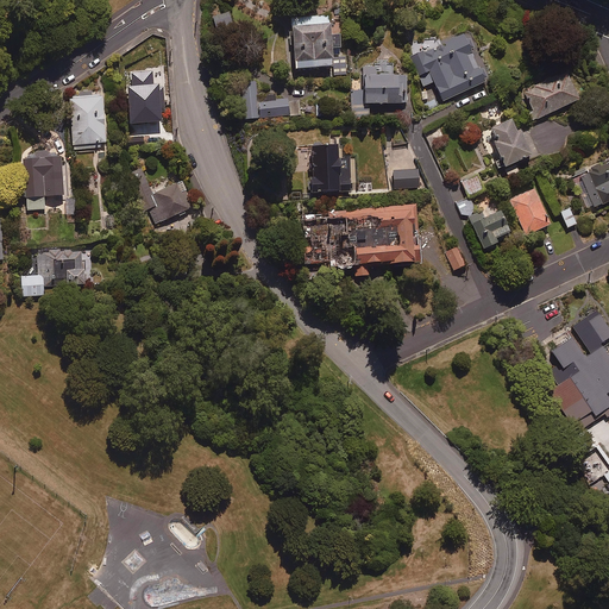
[(347,55),(340,55),(339,31),(331,32),(330,13),(307,14),(308,22),(292,23),(294,67),(332,66),(333,75),(349,74),(347,55)]
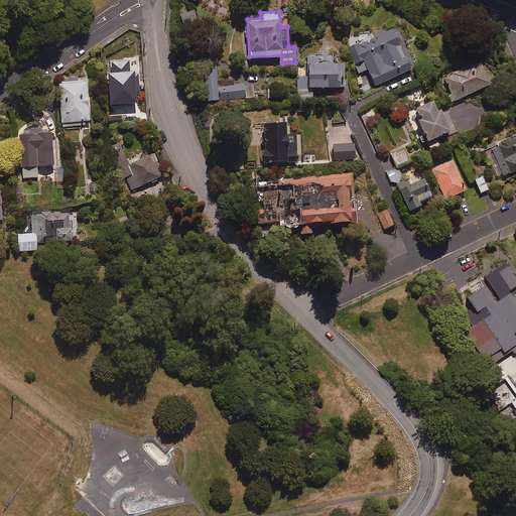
[(411,68),(392,27),(373,36),(370,29),(345,41),(360,73),(368,69),(375,85),(411,68)]
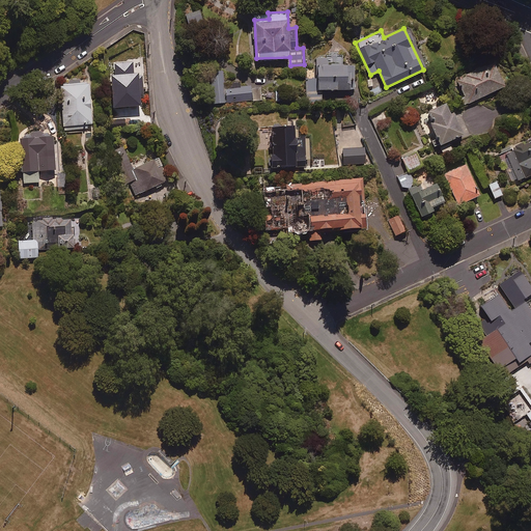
[(342,54),(329,54),(329,56),(316,56),(316,78),(307,78),(307,102),(322,102),(322,89),(355,88),(354,64),(342,64),(342,54)]
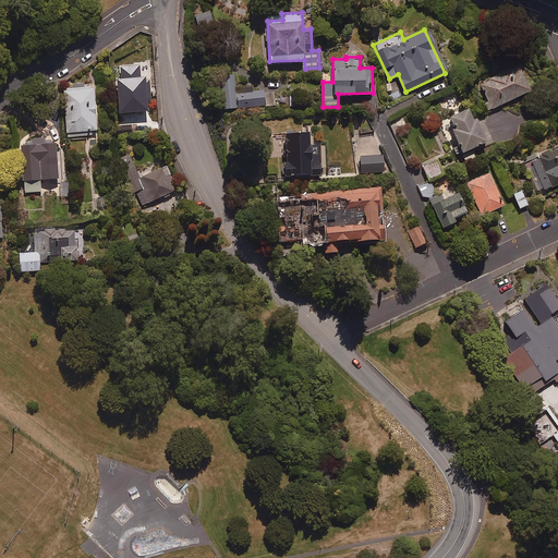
[(531,88),(519,63),(478,82),(484,93),(481,94),(488,109),(531,88)]
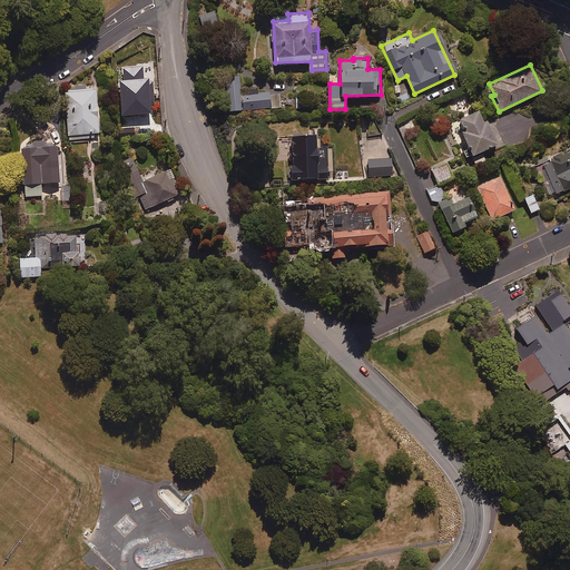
[(239,75),(225,76),(226,108),(241,108),(239,75)]
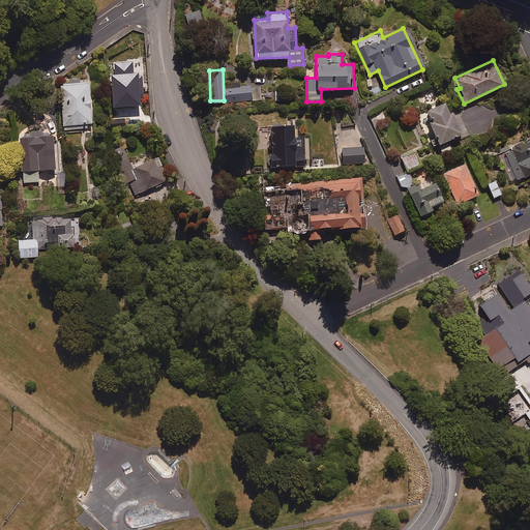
[(91,123),(89,82),(61,83),(63,129),(87,128),(87,123),(91,123)]
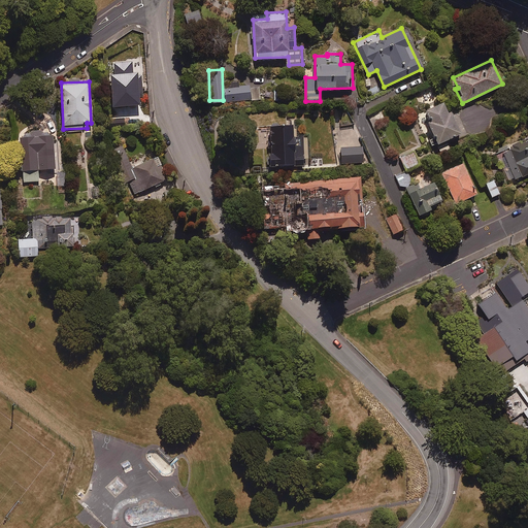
[(250,86),(224,87),(224,100),(250,99),(250,86)]
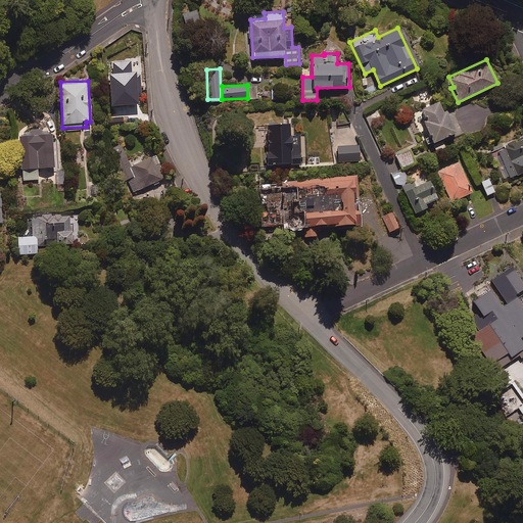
[(280,88),(271,89),(272,99),(280,99),(280,88)]
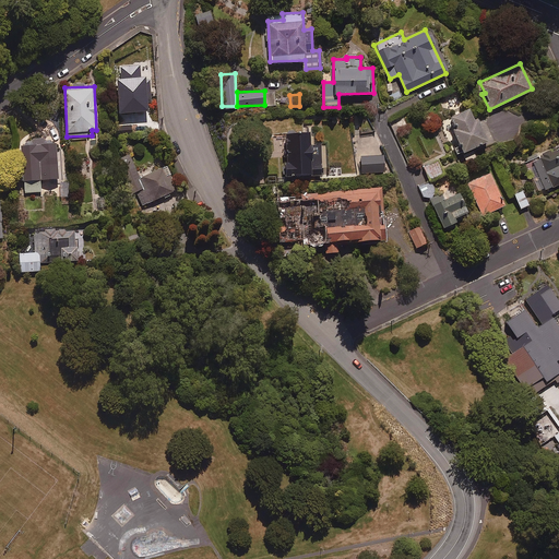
[(488,140),(472,106),(448,118),(456,137),(450,139),(458,154),(488,140)]
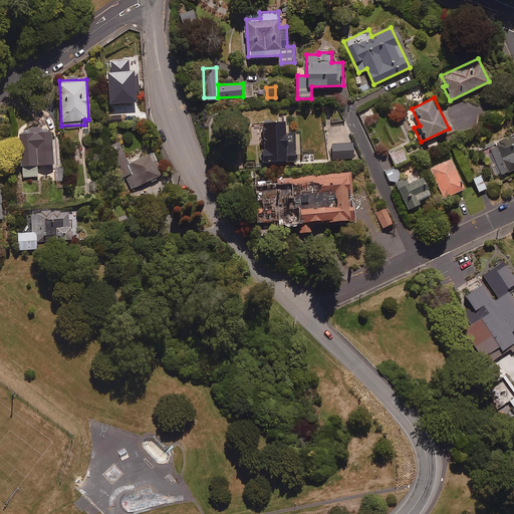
[(285,118),(263,120),(263,125),(252,126),(254,162),(301,160),(300,137),(286,137),(285,118)]
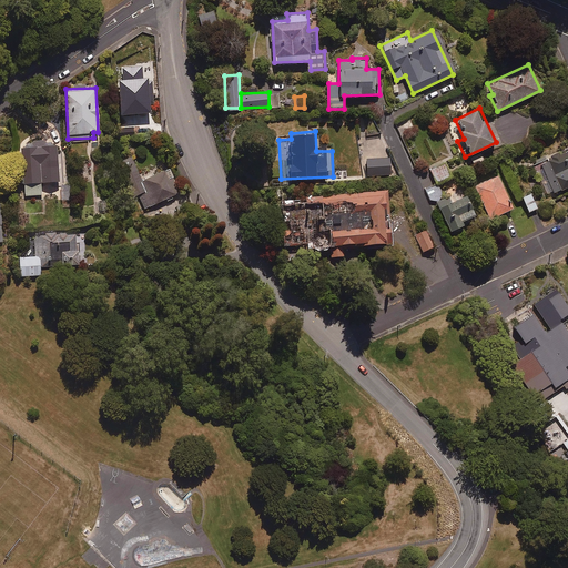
[(58,144),(21,145),(23,195),(41,194),(40,182),(59,182),(58,144)]
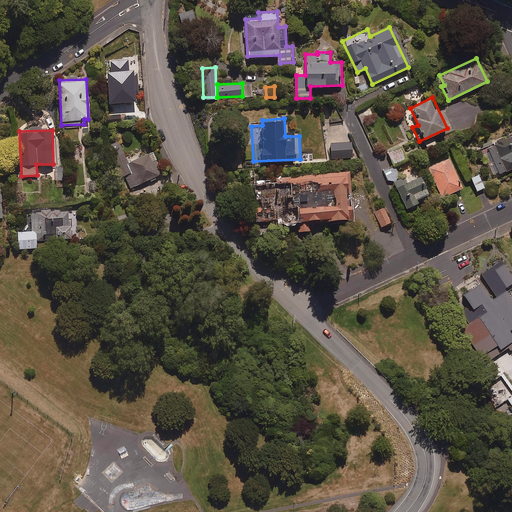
[(511,169),(511,134),(487,146),(493,158),(488,161),(495,177),(511,169)]
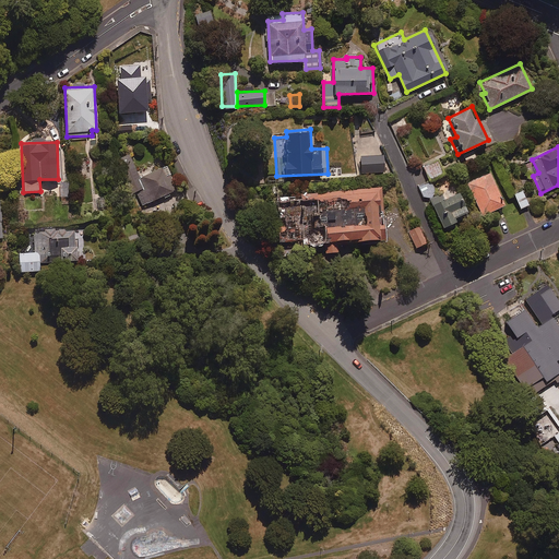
[(473,149),(462,154),(465,162),(477,156),(473,149)]
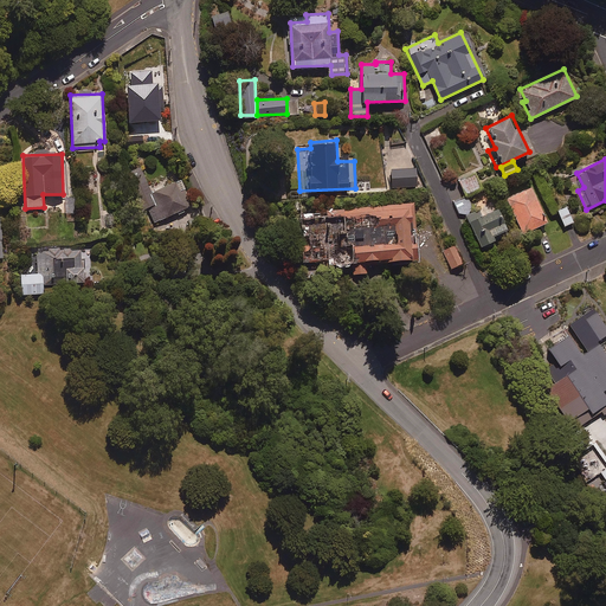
[(417,168),(391,169),(392,186),(417,186),(417,168)]
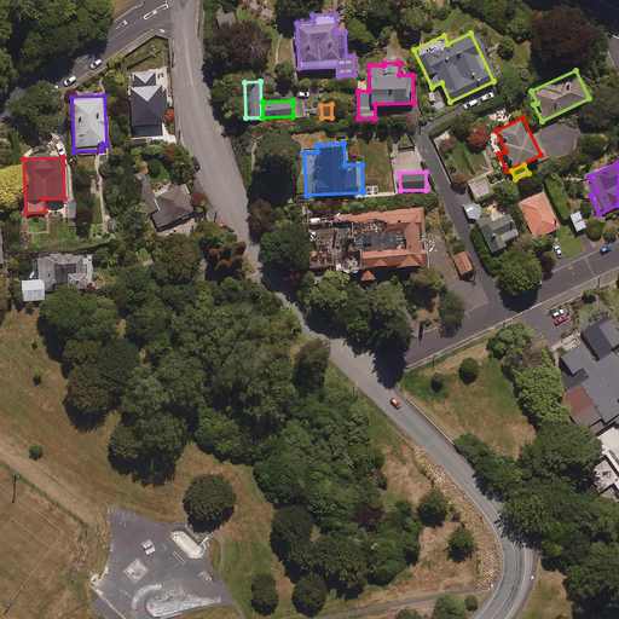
[(152,191),(146,174),(129,180),(136,197),(152,191)]
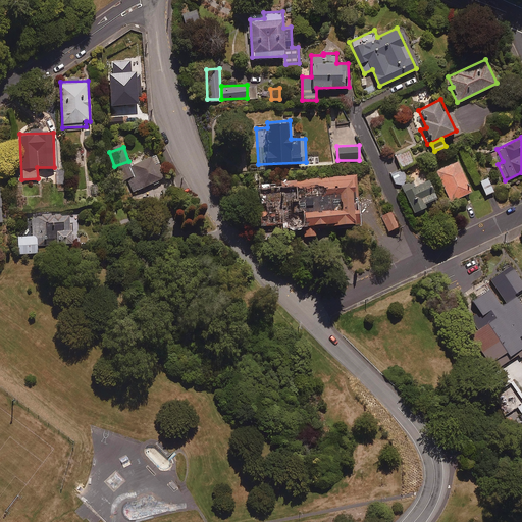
[(414,161),(409,149),(396,155),(401,166),(414,161)]
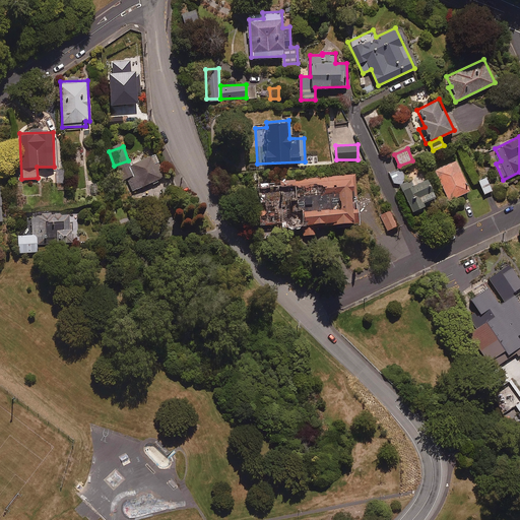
[(165,177),(154,153),(129,164),(138,187),(165,177)]
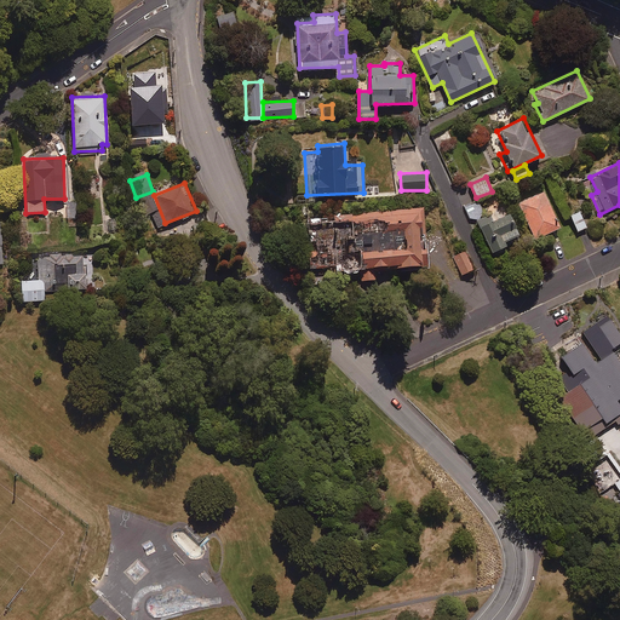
[(561,227),(543,190),(520,202),(537,237),(561,227)]
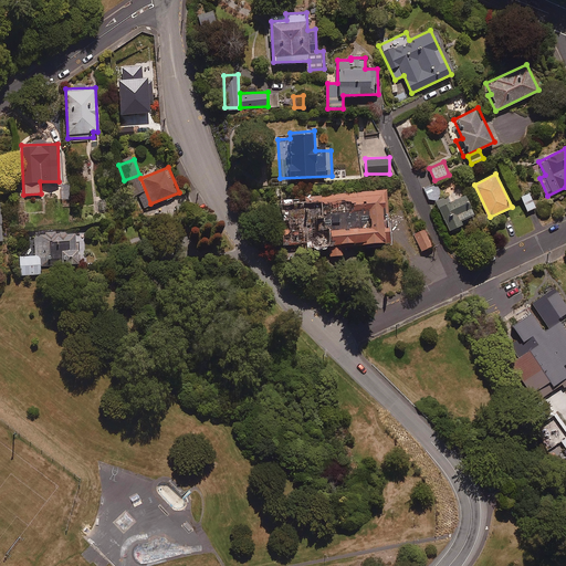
[(442,195),(437,184),(425,189),(430,201),(442,195)]
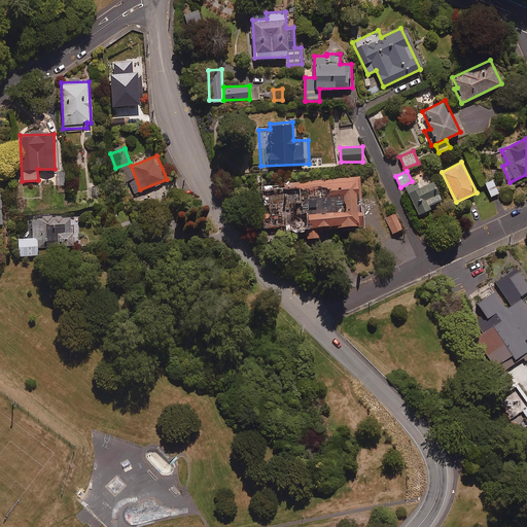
[(358,175),(259,183),(262,230),(282,227),(282,231),(304,229),(305,237),(318,236),(317,226),(362,222),(358,175)]
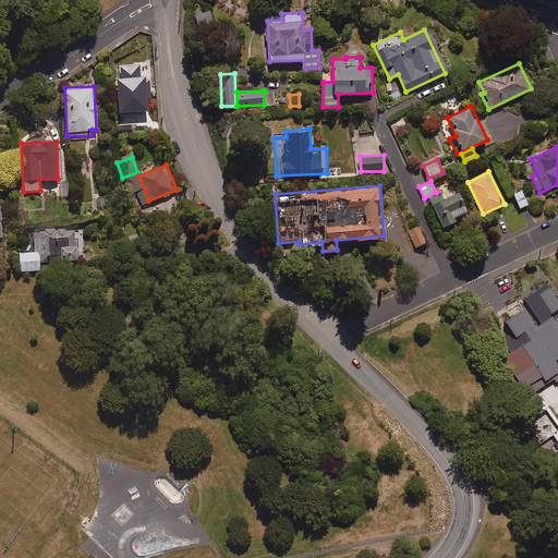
[(528,204),(522,190),(513,193),(520,207),(528,204)]
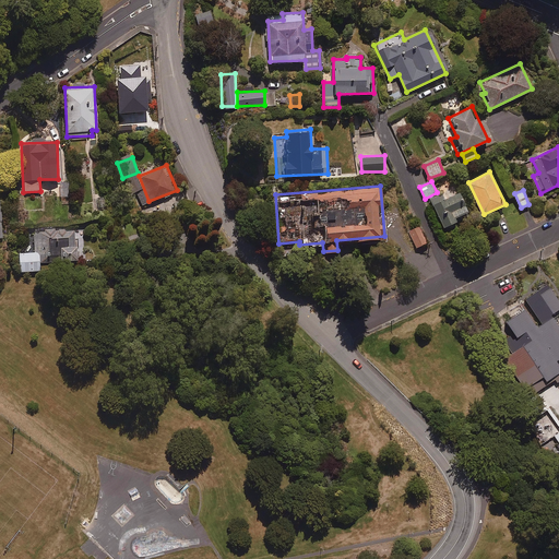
[(468,210),(459,191),(444,198),(443,193),(431,200),(443,226),(456,219),(455,215),(468,210)]
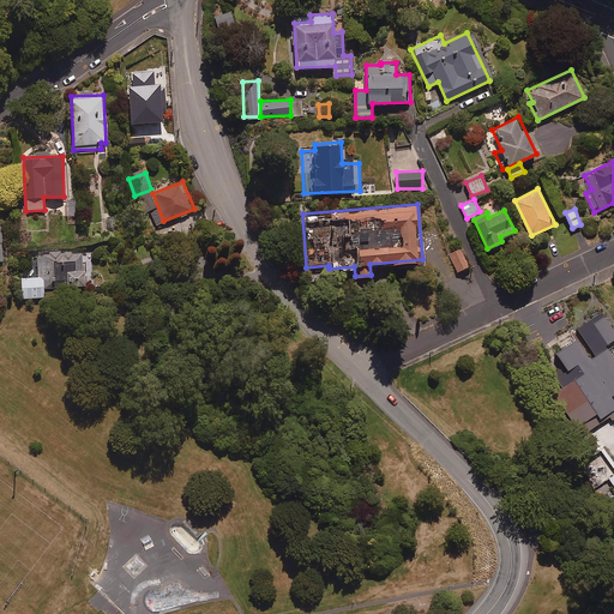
[(469,266),(461,247),(447,253),(457,272),(469,266)]
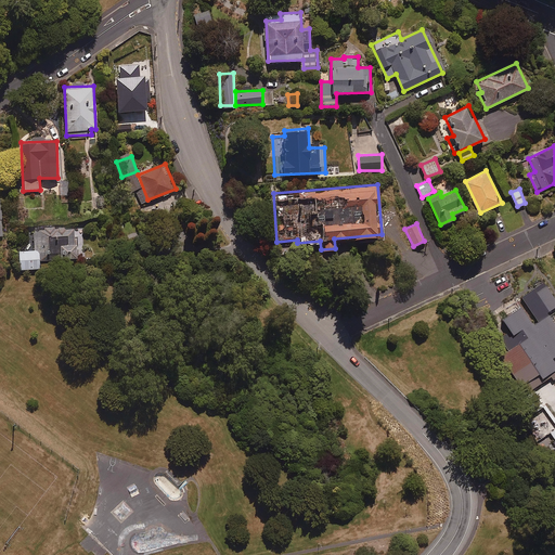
[(74,226),(33,228),(34,249),(18,249),(20,269),(39,268),(38,259),(75,257),(74,226)]
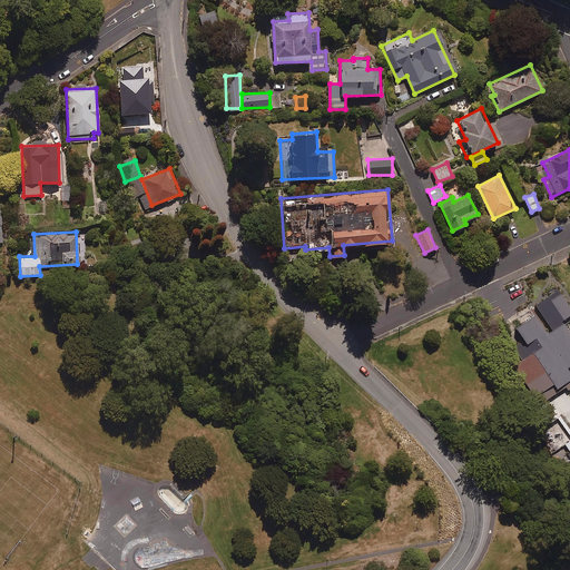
[(569,384),(569,300),(564,293),(507,334),(552,397),(569,384)]
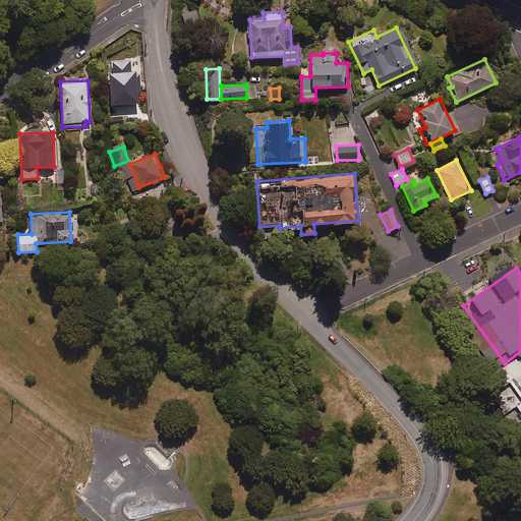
[(509,417),(517,413),(513,406),(518,404),(507,385),(494,392),(509,417)]
